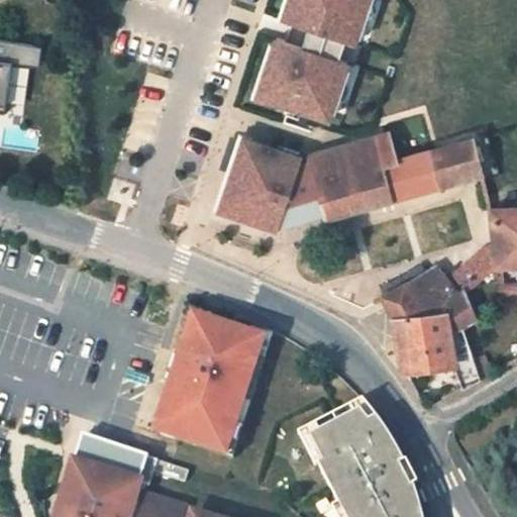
[(277,38),(257,95),(328,120),(348,63),(340,60),(346,42),(354,45),(370,0),(290,0),(283,20),(292,23),(286,40),(277,38)]
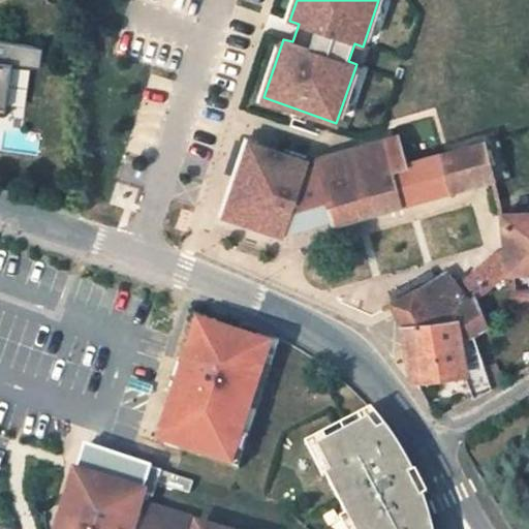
[(0,115),(5,116),(11,63),(0,62),(0,115)]
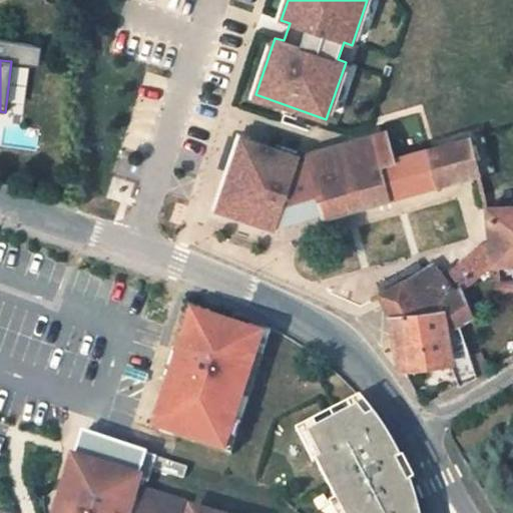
[(322,210),(324,217),(479,171),(470,136),(393,159),(384,131),(306,155),(308,162),(322,210)]
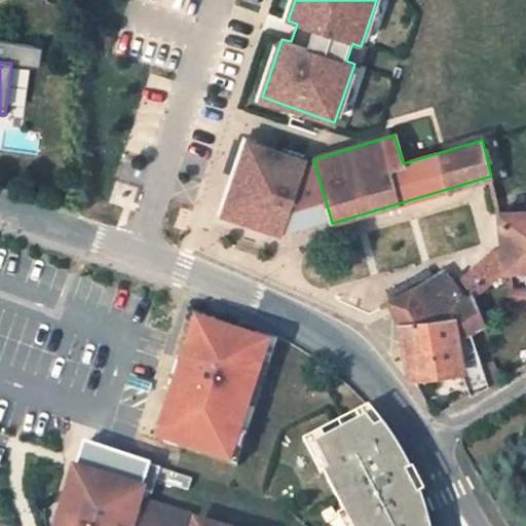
[(223,214),(283,234),(284,229),(330,216),(315,166),(304,170),(307,160),(248,141),(223,214)]
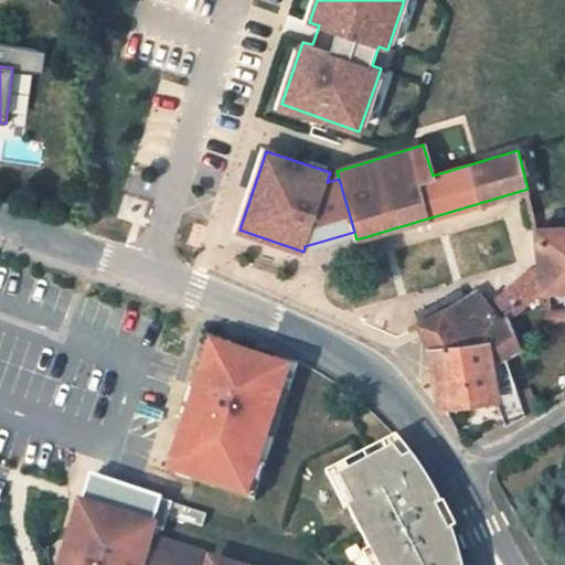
[(543,290),(564,290),(564,227),(536,228),(541,272),(543,290)]
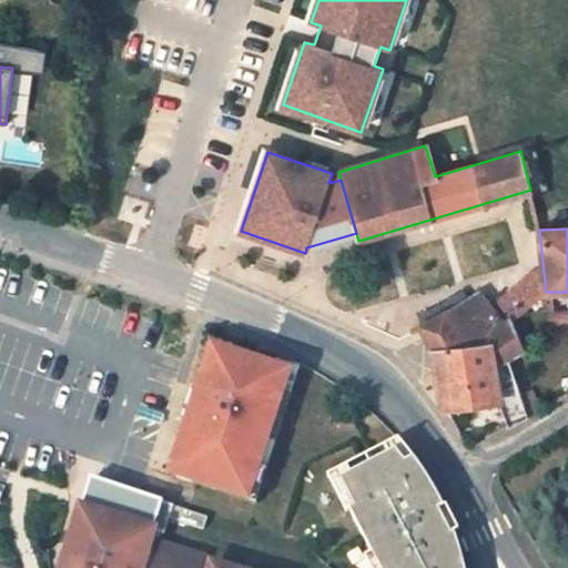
[(507,292),(496,302),(511,318),(505,324),(479,293),(421,325),(432,351),(493,345),(496,366),(508,359),(524,351),(510,322),(520,315),(529,308),(538,301),(546,294),(546,292),(544,273),(534,274),(511,295),(507,292)]
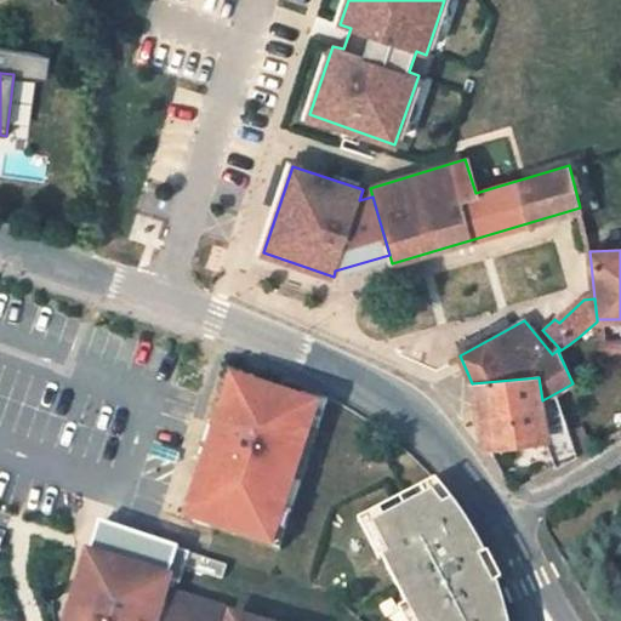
[(599,355),(620,355),(620,354),(620,343),(599,343),(599,355)]
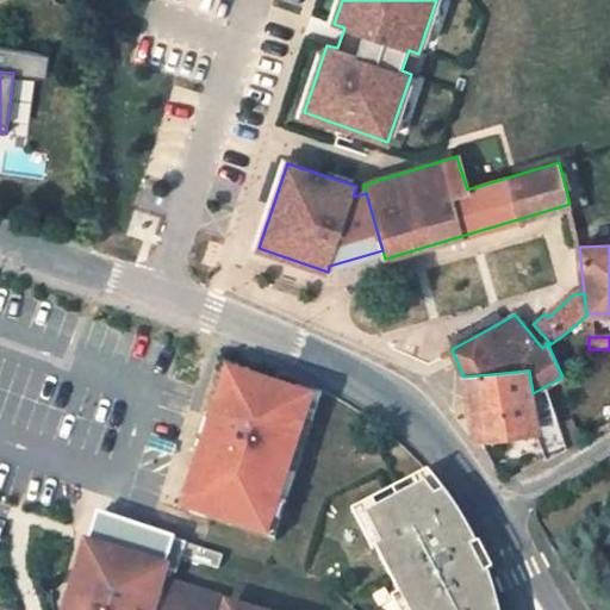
[(232,371),(249,377),(251,371),(226,362),(217,391),(225,393),(232,371)]
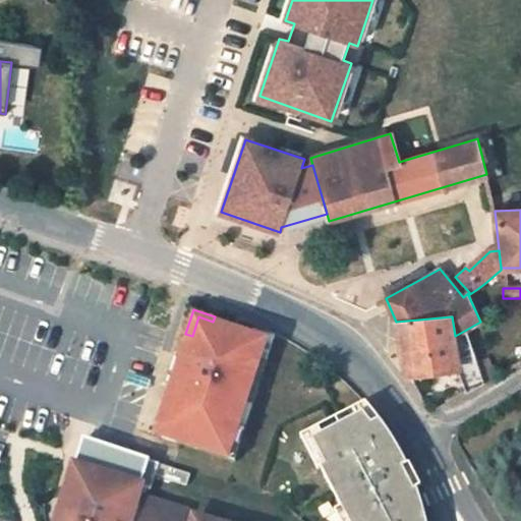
[(213,322),(198,316),(192,336),(185,357),(182,355),(171,387),(166,405),(170,406),(161,436),(234,459),(273,341),(255,336),(213,322)]
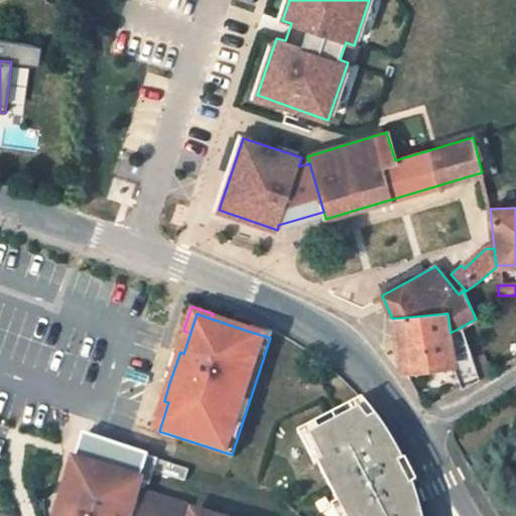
[(402,368),(405,374),(421,372),(421,367),(454,363),(463,389),(480,380),(473,359),(462,327),(450,333),(447,313),(392,318),(397,355),(402,368)]
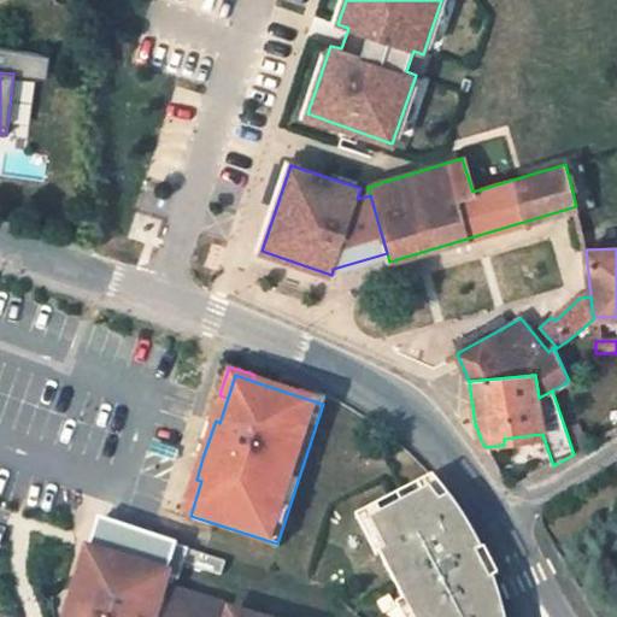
[(304,392),(303,398),(323,404),(324,398),(304,392)]
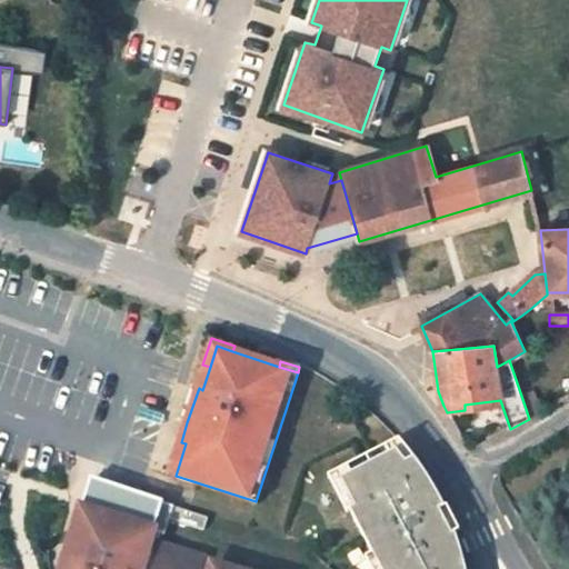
[(179,420),(187,422),(199,388),(190,386),(179,420)]
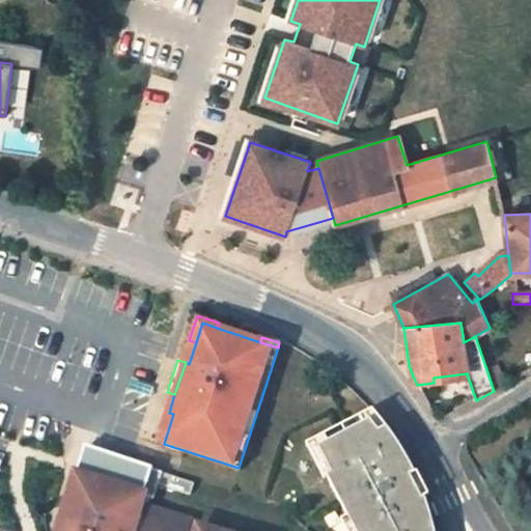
[(358,416),(361,423),(368,419),(379,430),(386,426),(380,419),(371,410),(358,416)]
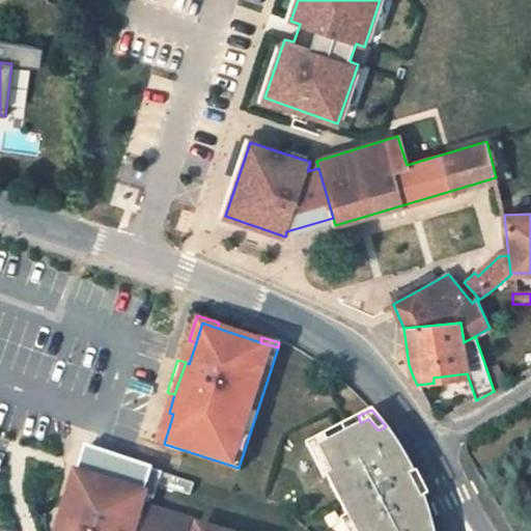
[(157,442),(164,444),(173,414),(169,413),(166,412),(157,442)]
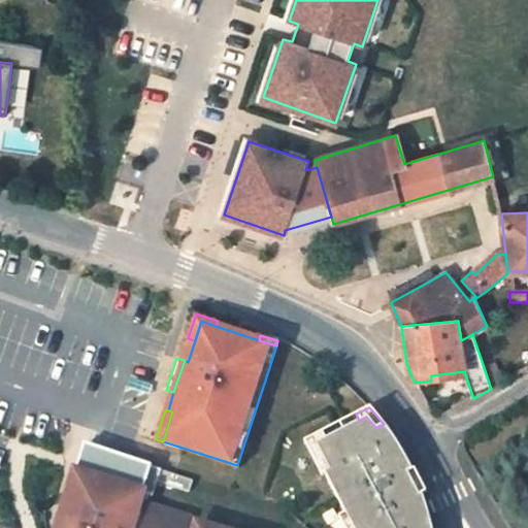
[(392,435),(384,424),(376,428),(366,417),(359,421),(324,438),(315,443),(328,469),(323,472),(343,513),(352,527),(430,527),(430,521),(427,510),(423,495),(420,497),(407,473),(413,470),(408,463),(403,454),(392,435)]
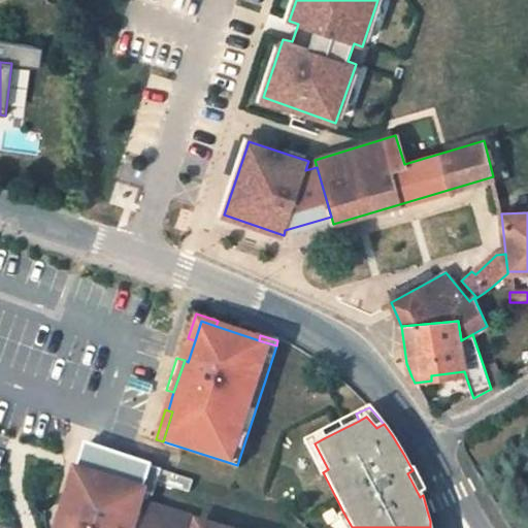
[(315,443),(324,438),(321,431),(303,440),(320,473),(323,472),(328,469),(315,443)]
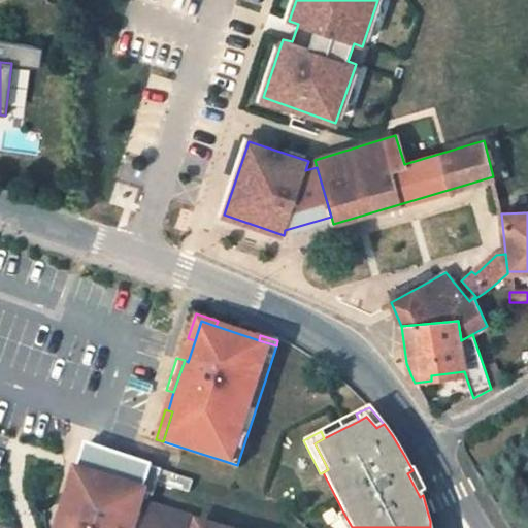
[(84,441),(74,472),(93,477),(93,475),(124,485),(124,487),(149,494),(153,495),(157,481),(161,468),(84,441)]
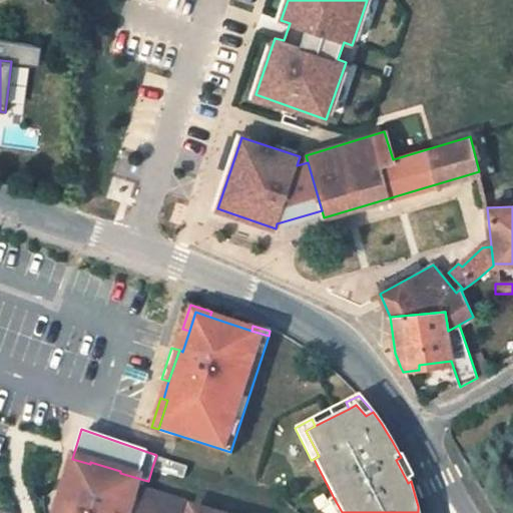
[(187,467),(157,456),(152,467),(183,478),(187,467)]
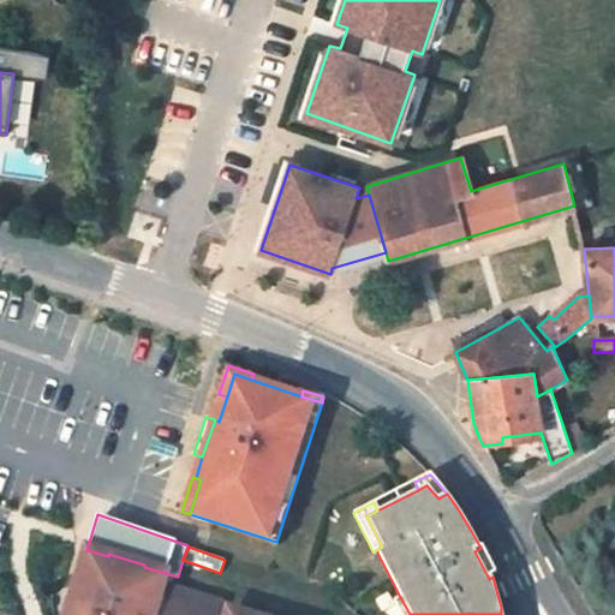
[(160,614),(169,587),(173,575),(144,567),(144,565),(108,554),(108,556),(87,550),(76,590),(73,589),(71,597),(65,614),(160,614)]
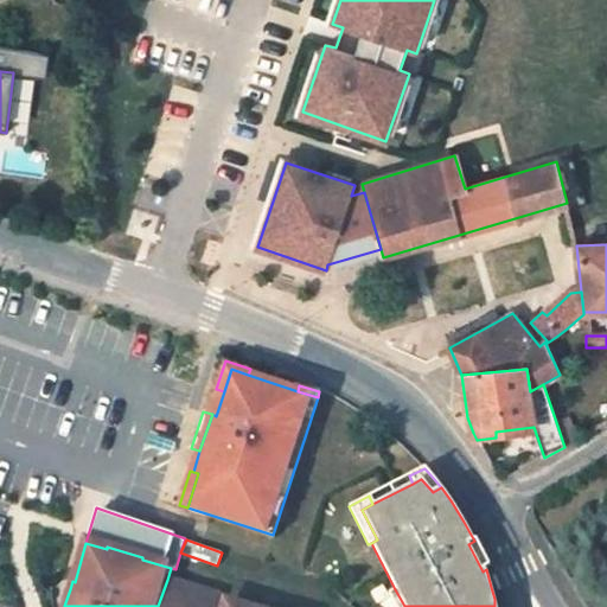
[(236,606),(227,604),(225,606),(217,605),(219,595),(167,580),(158,606),(236,606)]
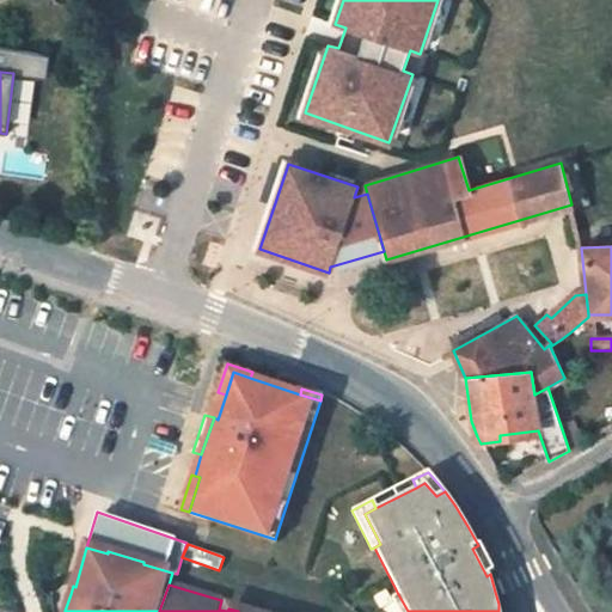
[(408,611),(398,594),(391,599),(397,611),(408,611)]
